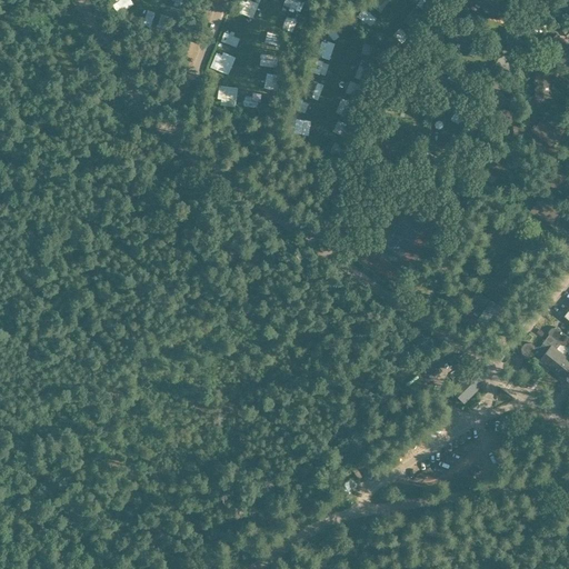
[(118,0),(111,5),(119,16),(135,5),(130,0),(118,0)]
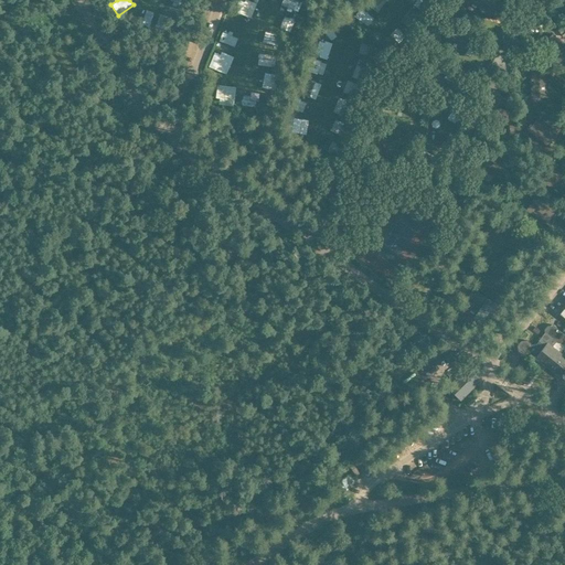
[(237,0),(234,11),(251,19),(256,4),(245,0),(237,0)]
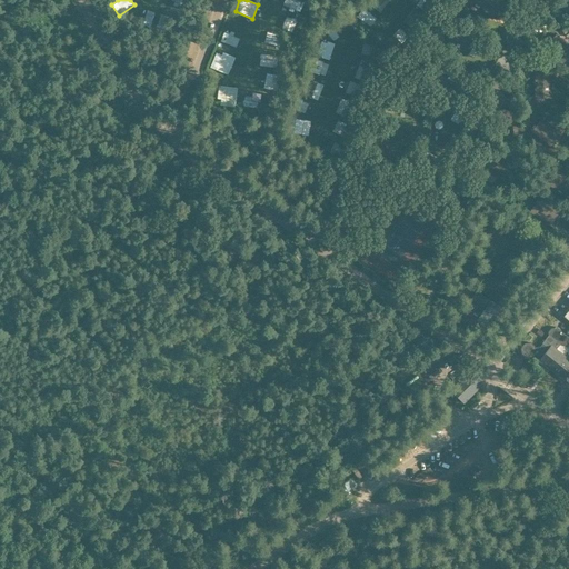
[(368,0),(366,3),(381,13),(388,0),(368,0)]
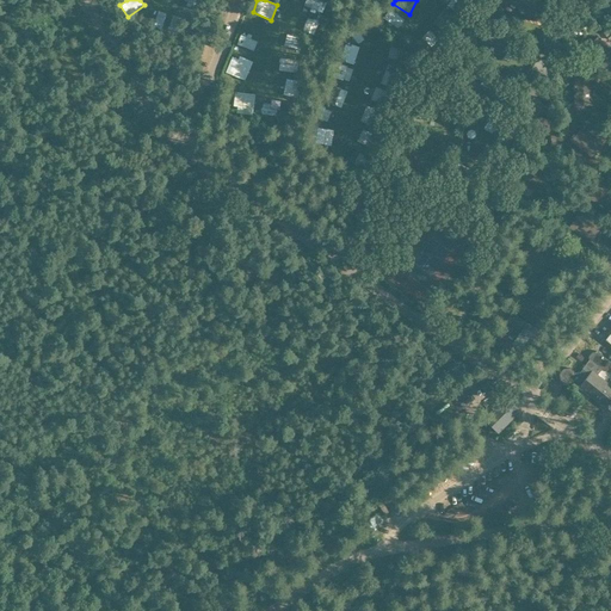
[(503,1),(495,11),(500,14),(507,6),(503,1)]
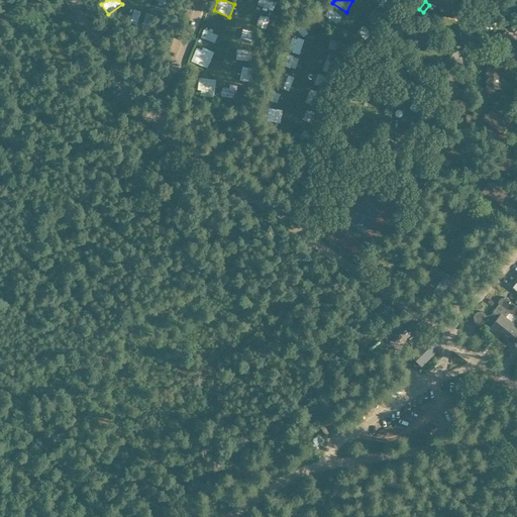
[(325,8),(321,18),(330,21),(333,12),(325,8)]
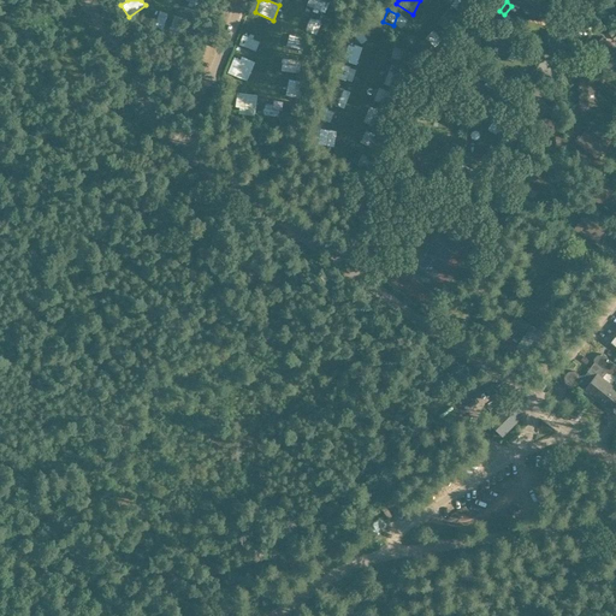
[(312,34),(318,22),(303,16),(298,28),(312,34)]
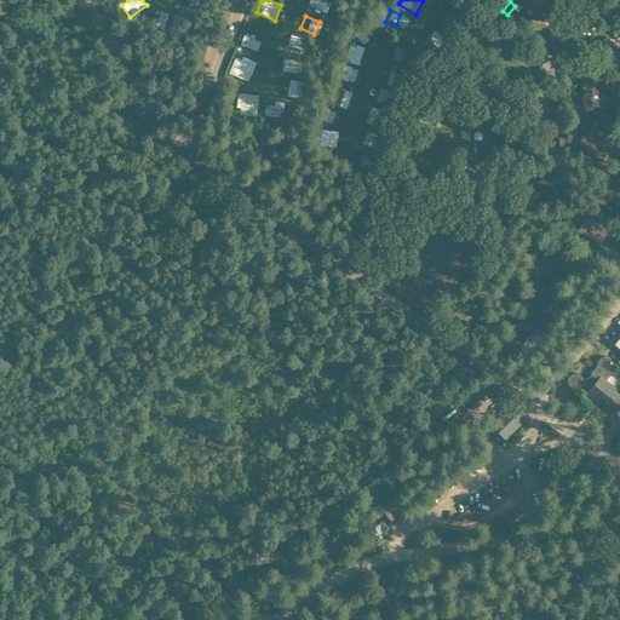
[(506,21),(503,26),(511,33),(516,27),(506,21)]
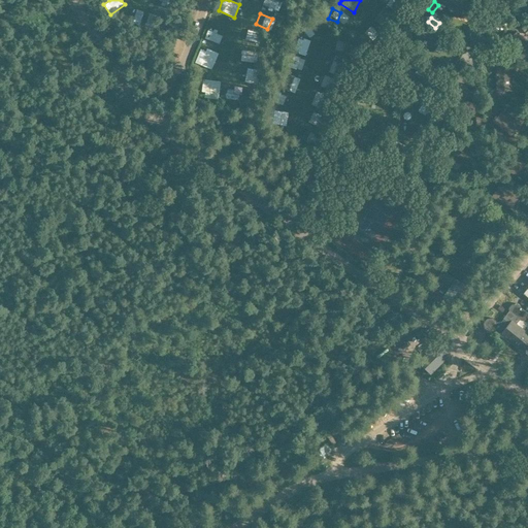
[(302,22),(296,36),(310,41),(311,36),(316,38),(319,29),(302,22)]
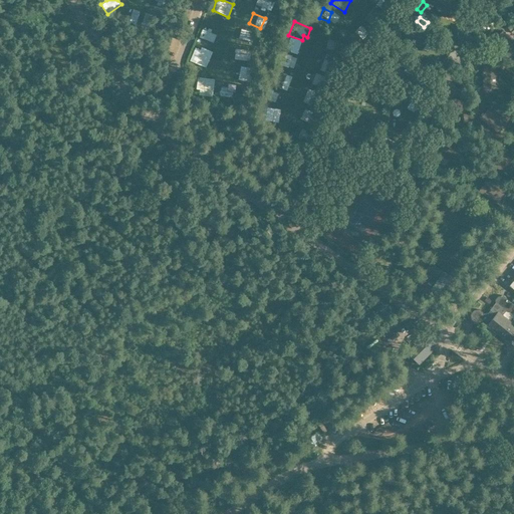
[(202,30),(200,38),(214,42),(216,33),(202,30)]
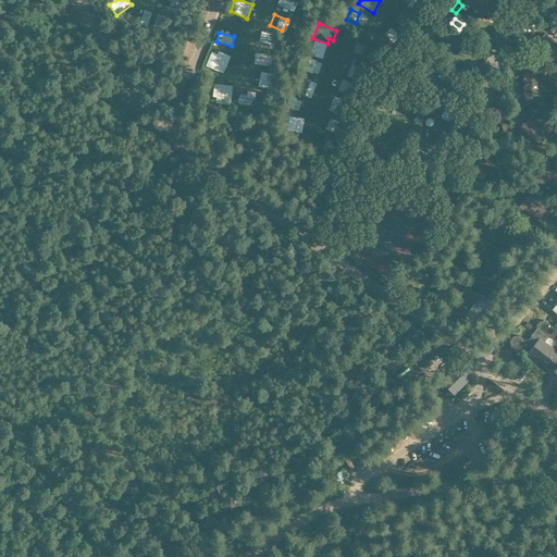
[(556,47),(546,34),(545,35),(534,44),(549,63),(556,57),(556,47)]
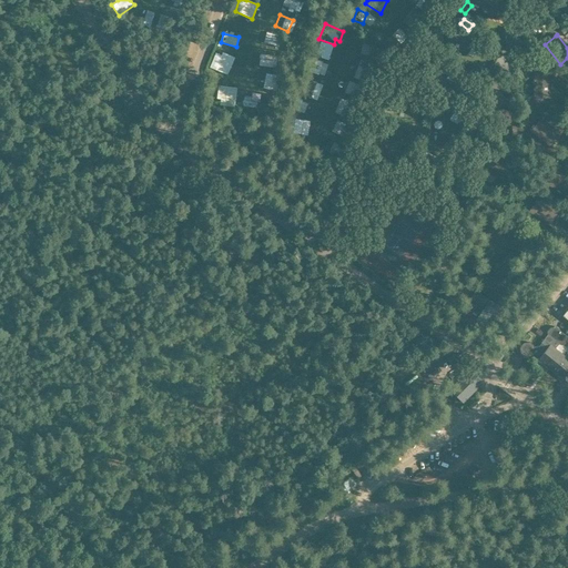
[(318,40),(315,49),(331,53),(334,46),(318,40)]
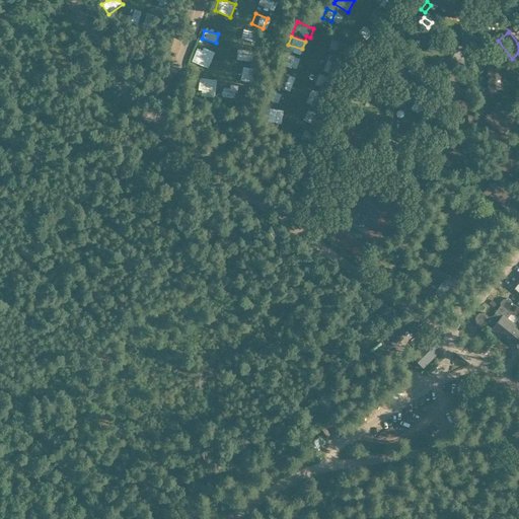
[(121,51),(131,54),(134,44),(123,41),(121,51)]
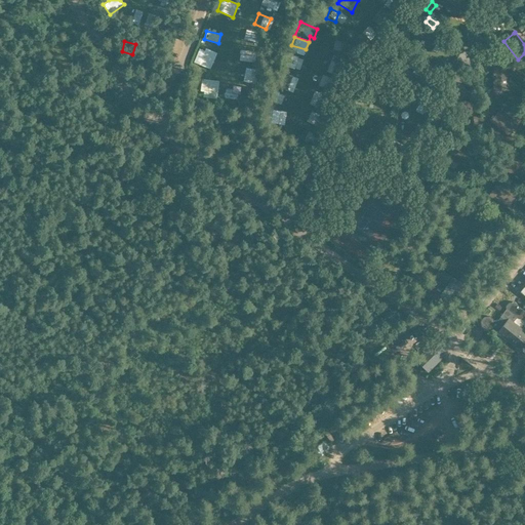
[(146,56),(149,46),(138,43),(135,53),(146,56)]
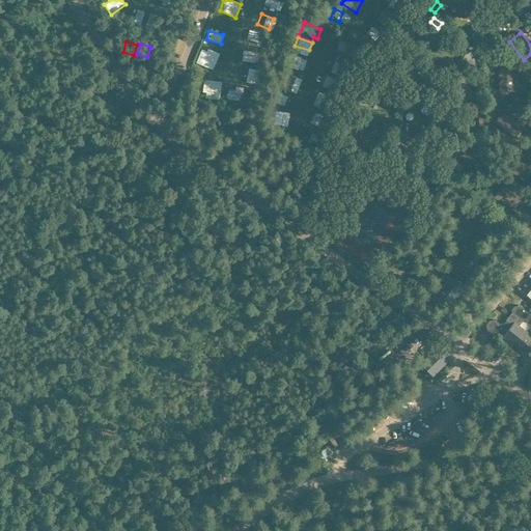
[(215,68),(219,52),(200,48),(196,64),(215,68)]
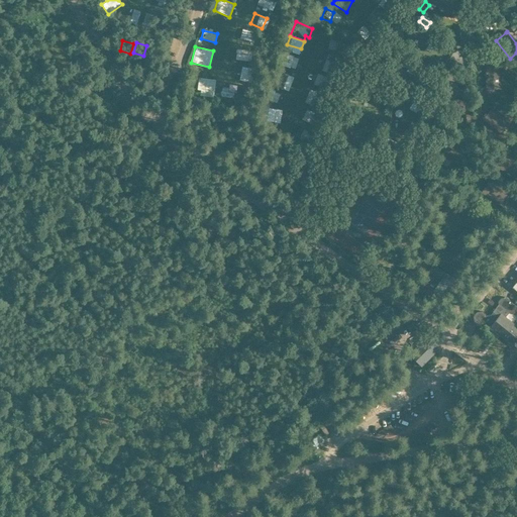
[(295,70),(300,58),(284,52),(279,64),(295,70)]
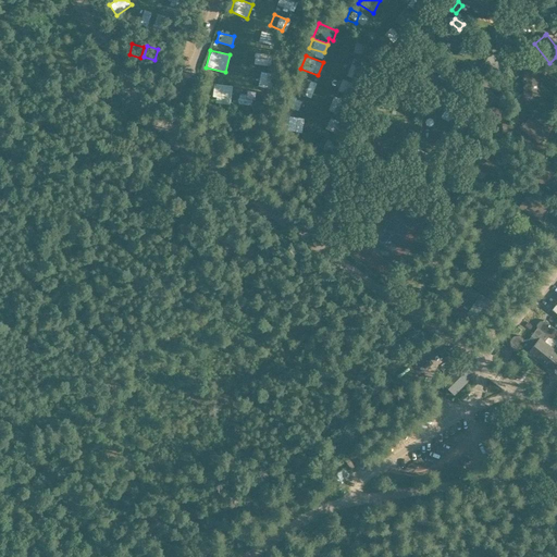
[(156,84),(160,73),(149,69),(145,78),(156,84)]
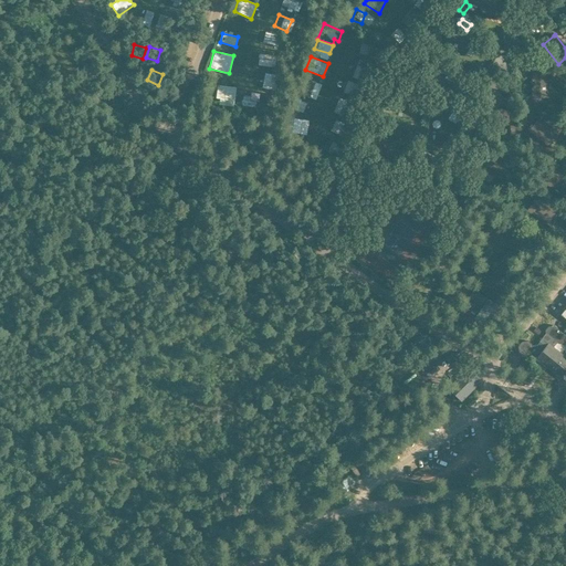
[(532,72),(532,97),(548,97),(547,72),(532,72)]
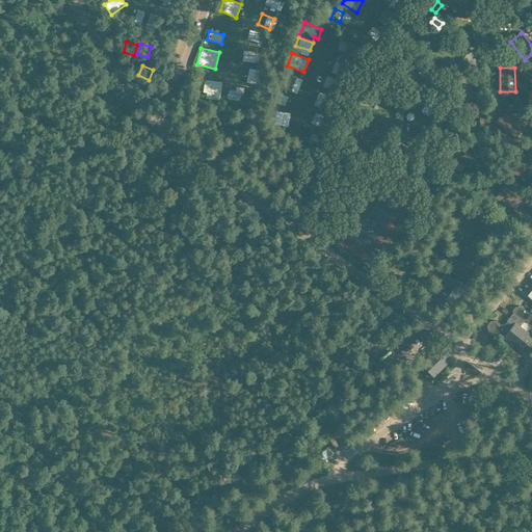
[(298,94),(302,78),(283,72),(278,87),(298,94)]
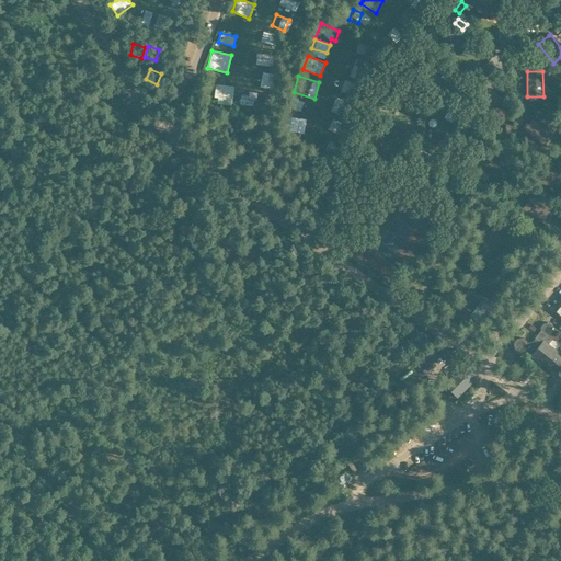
[(219,98),(219,104),(233,105),(236,86),(217,83),(216,98),(219,98)]
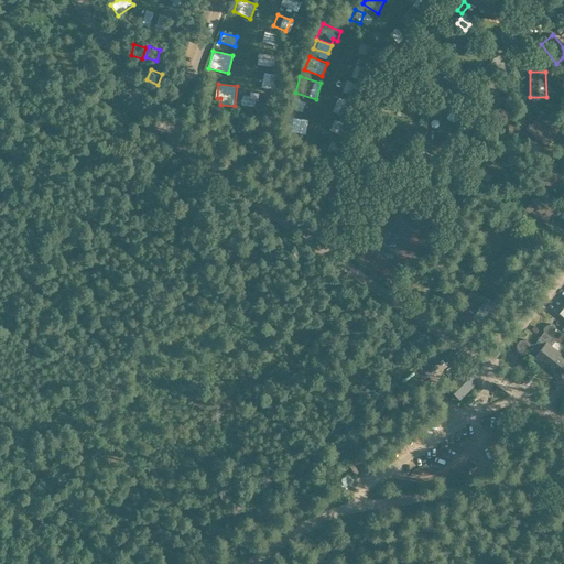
[(241,97),(240,97),(240,107),(252,107),(253,89),(241,89),(241,97)]
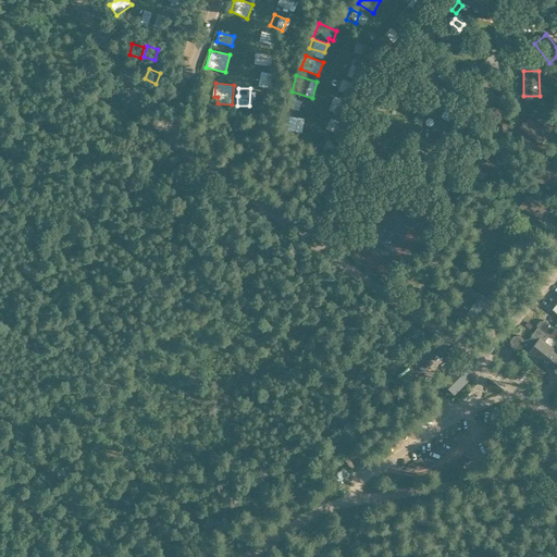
[(289,96),(286,106),(302,111),(306,101),(289,96)]
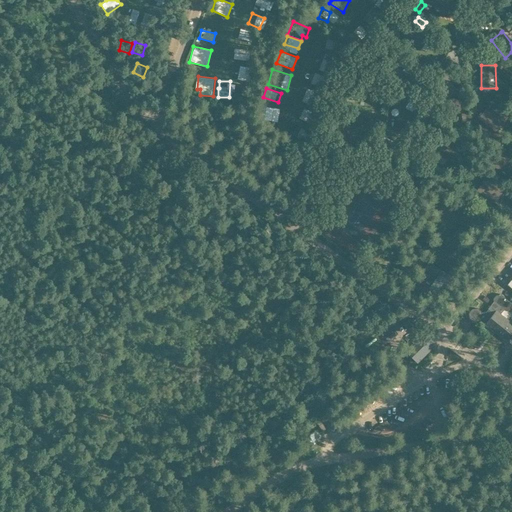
[(389,96),(385,104),(390,107),(394,99),(389,96)]
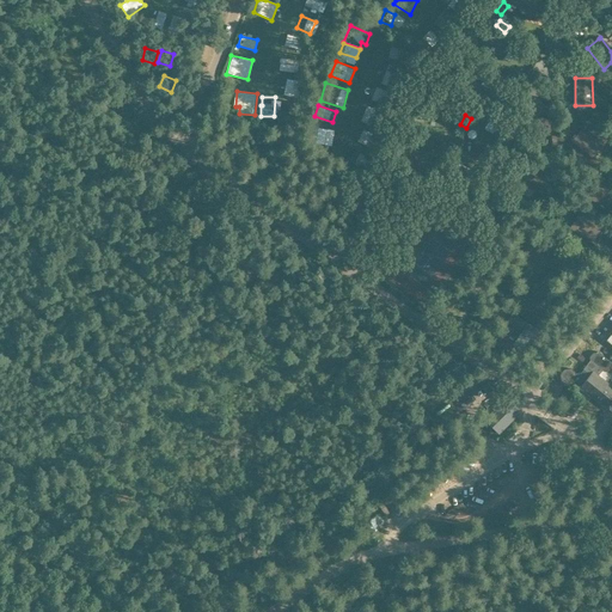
[(320,127),(317,142),(334,146),(336,130),(320,127)]
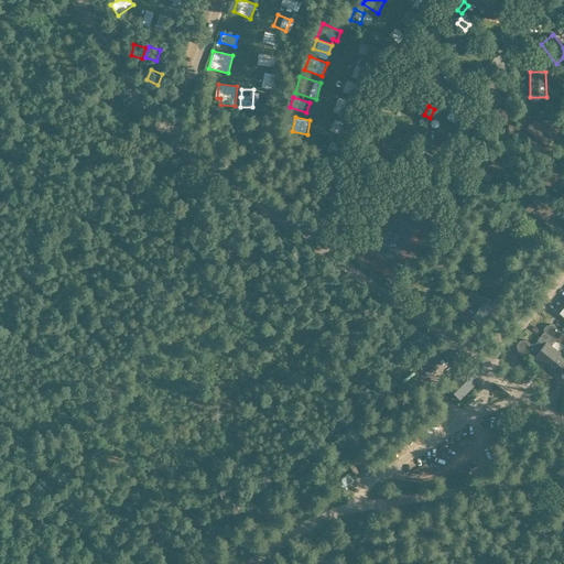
[(537,117),(525,130),(546,145),(557,132),(550,127),(549,128),(537,117)]
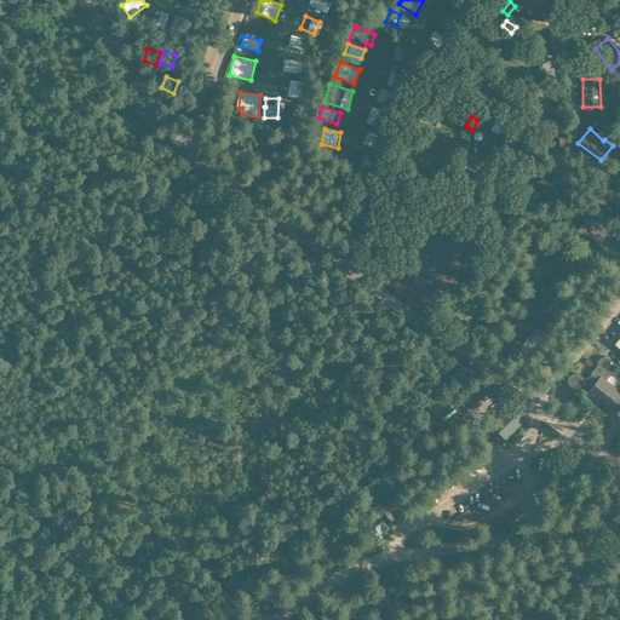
[(443,159),(440,168),(447,171),(449,161),(443,159)]
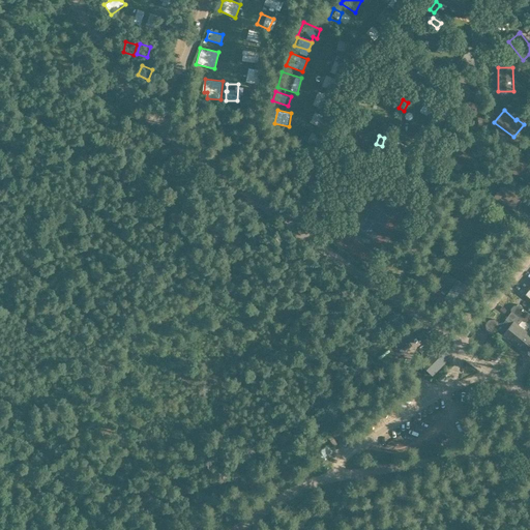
[(512,180),(510,184),(519,188),(521,184),(512,180)]
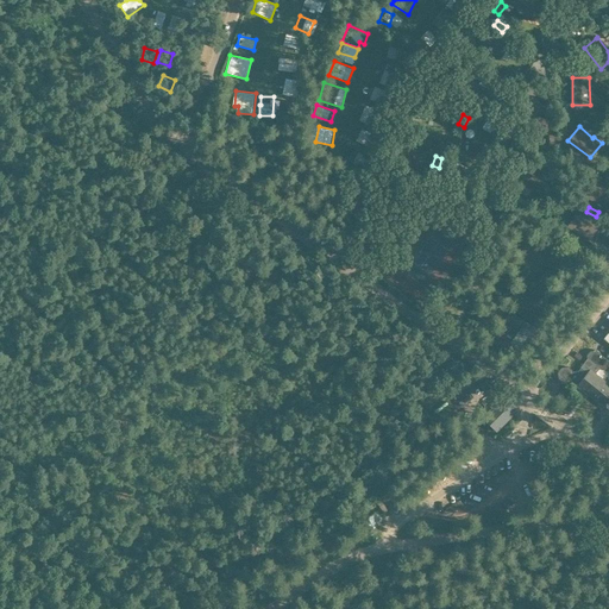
[(600,225),(575,212),(566,228),(591,240),(600,225)]
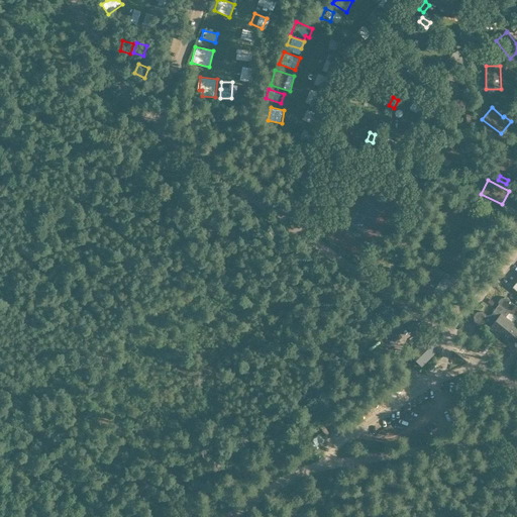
[(451,259),(464,246),(469,243),(463,237),(459,241),(446,252),(451,259)]
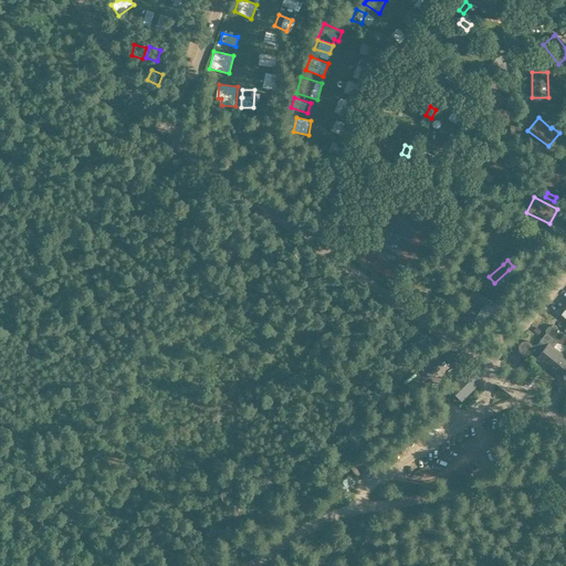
[(483,305),(488,299),(468,284),(463,291),(483,305)]
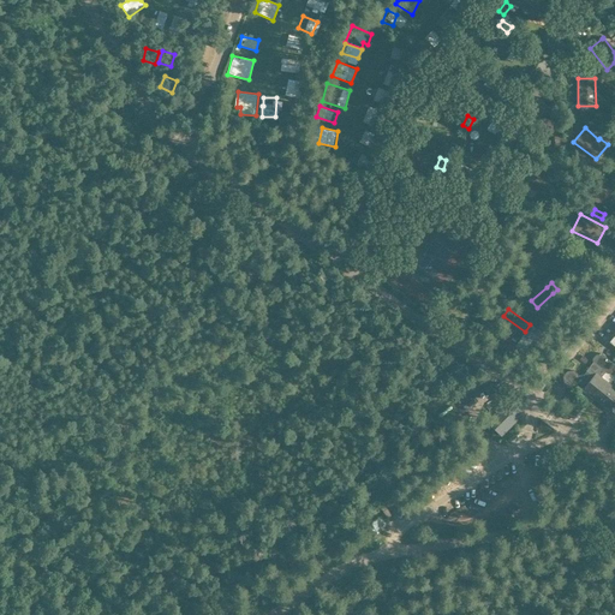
[(605,320),(595,334),(597,336),(602,340),(613,326),(609,322),(605,320)]
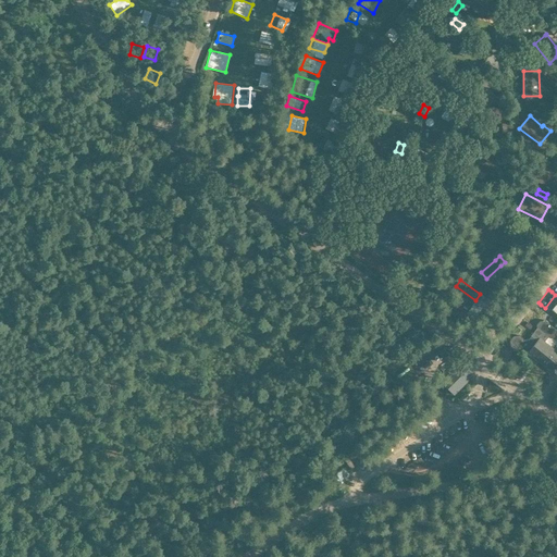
[(552,372),(556,364),(556,353),(544,342),(555,329),(552,326),(544,320),(531,336),(529,339),(523,339),(523,338),(519,335),(514,336),(509,341),(510,346),(515,349),(520,349),(524,344),(523,343),(530,343),(533,338),(536,341),(528,353),(529,351),(536,358),(534,360),(534,361),(536,359),(552,372)]
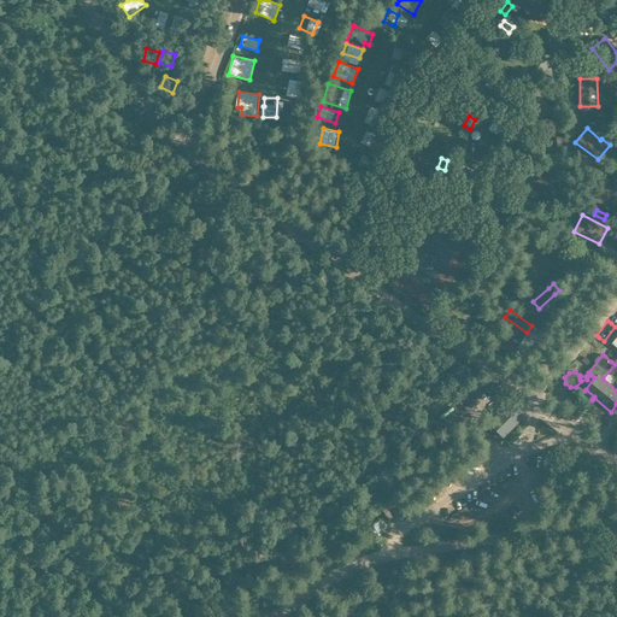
[(488,423),(500,435),(522,415),(510,403),(488,423)]
